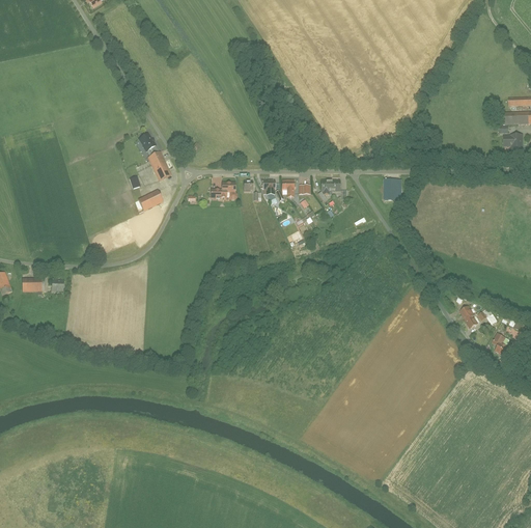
[(530,94),(507,96),(508,104),(530,103),(530,94)]
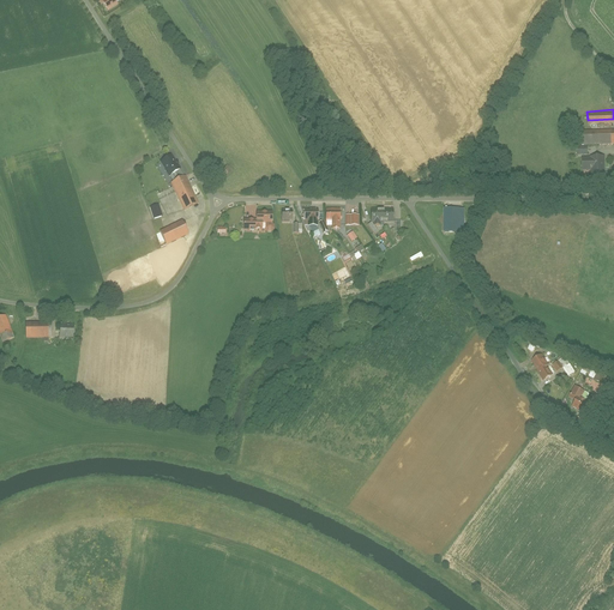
[(613,127),(579,128),(581,143),(613,140),(613,127)]
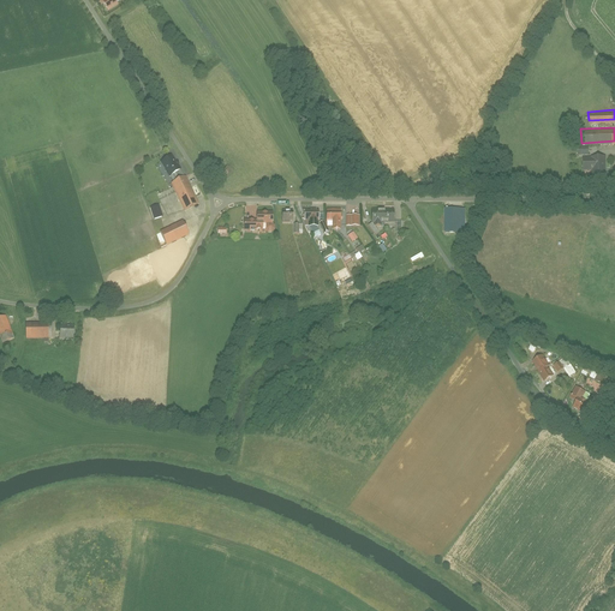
[(171,151),(159,159),(171,179),(183,172),(171,151)]
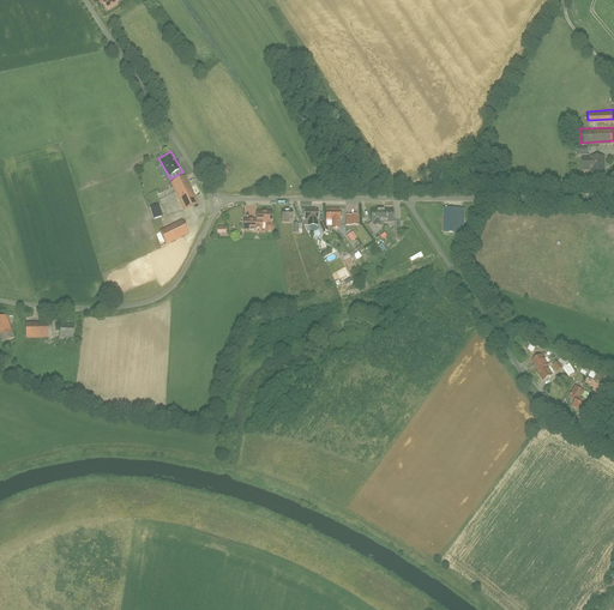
[(603,153),(581,155),(582,167),(591,165),(591,170),(605,170),(603,153)]
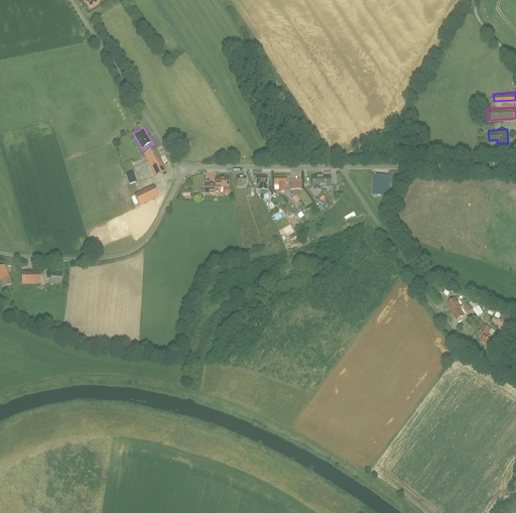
[(186,139),(185,138),(178,145),(183,150),(190,143),(186,139)]
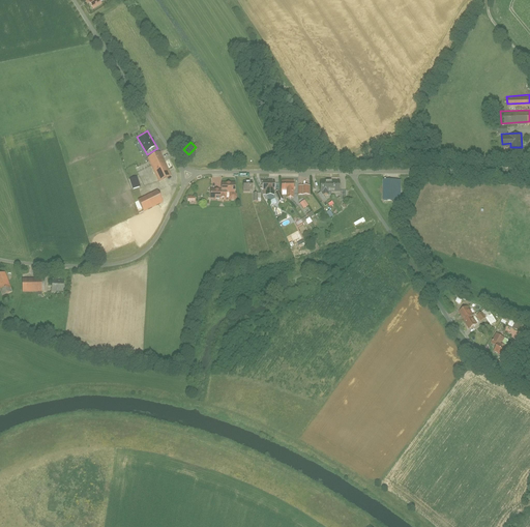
[(171,173),(158,149),(146,155),(157,179),(171,173)]
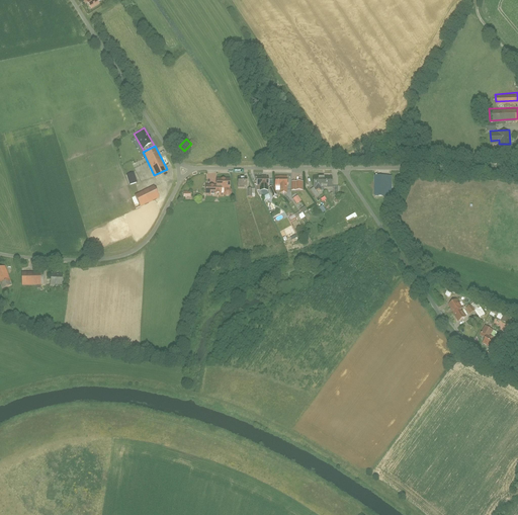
[(133,170),(125,172),(130,182),(136,180),(133,170)]
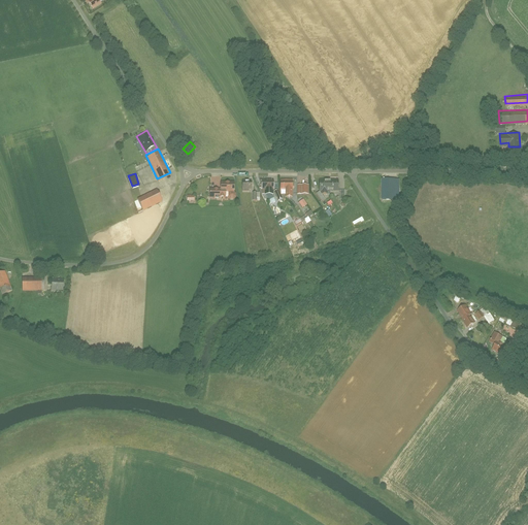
[(292,176),(279,176),(279,187),(284,187),(284,194),(292,194),(292,176)]
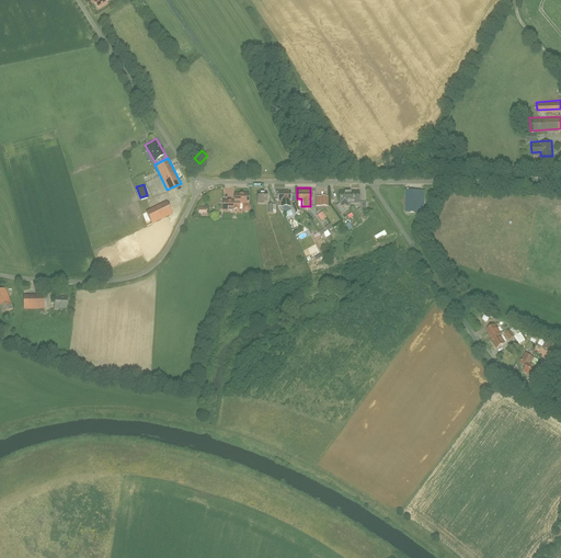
[(289,189),(276,189),(276,198),(276,204),(289,204),(289,189)]
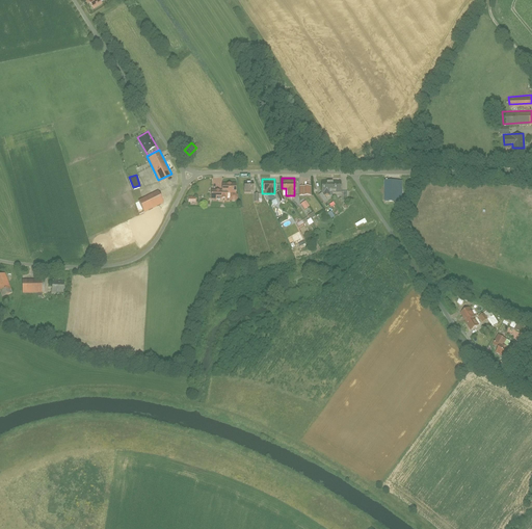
[(340,179),(320,179),(321,189),(322,189),(322,191),(328,191),(328,189),(340,189),(340,179)]
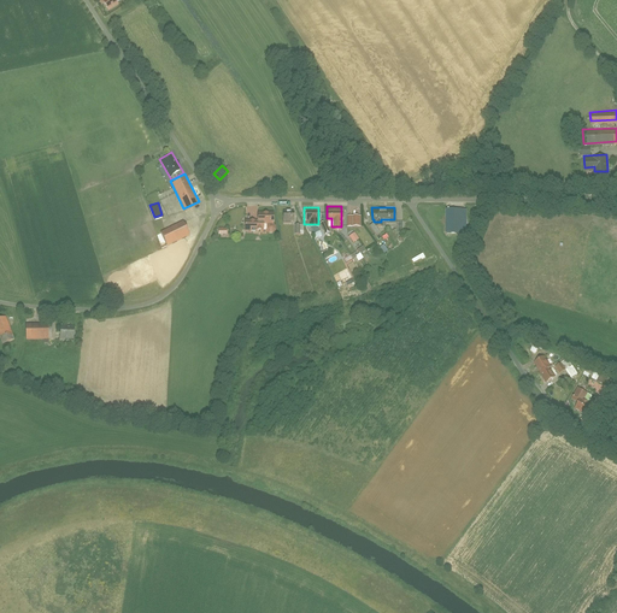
[(464,207),(445,207),(445,230),(464,230),(464,207)]
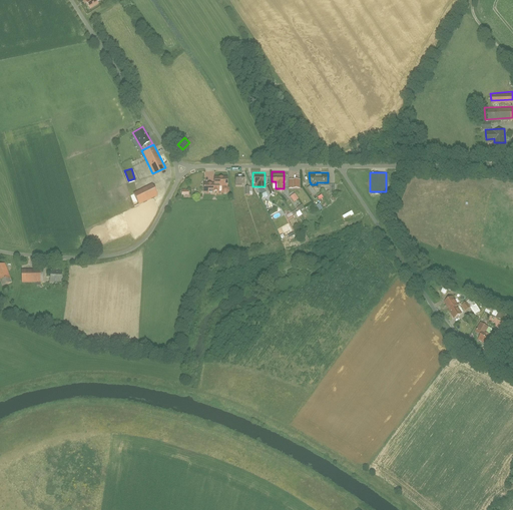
[(244,173),(234,173),(234,181),(244,181),(244,173)]
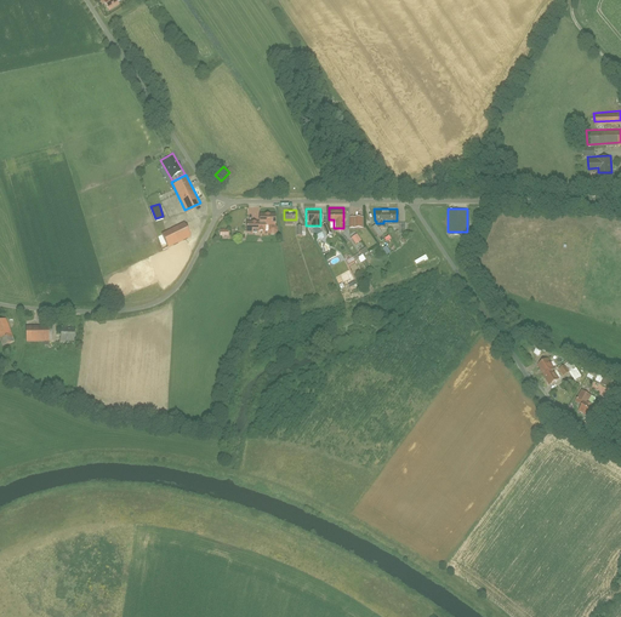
[(257,211),(257,218),(244,218),(244,229),(261,229),(261,222),(274,222),(274,211),(257,211)]
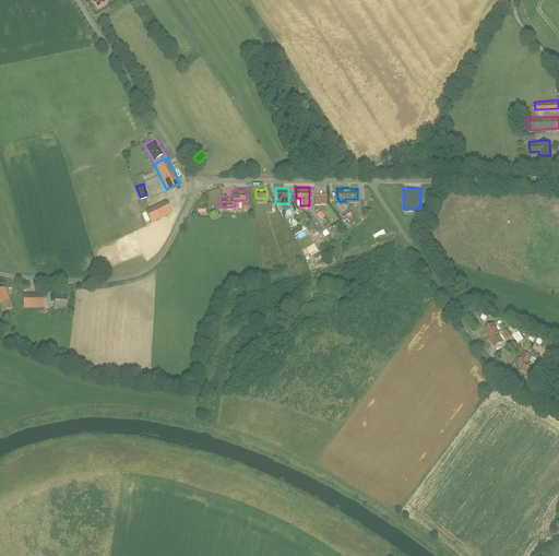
[(326,192),(314,192),(314,202),(326,202),(326,192)]
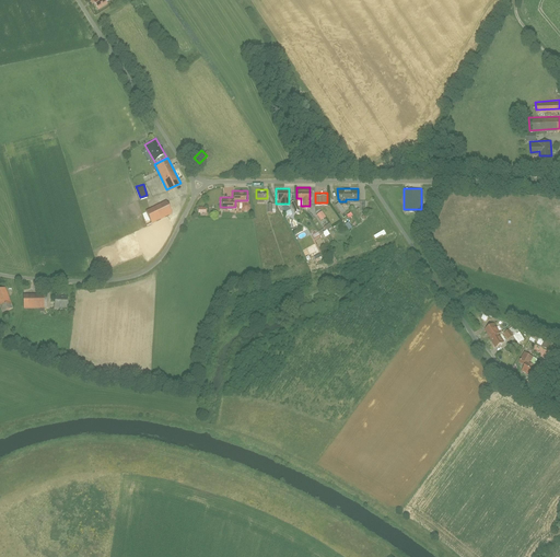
[(164,198),(144,208),(151,221),(171,211),(164,198)]
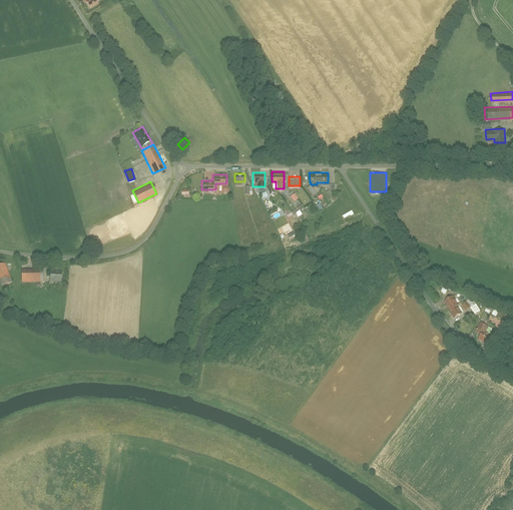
[(270,181),(266,183),(270,191),(274,189),(270,181)]
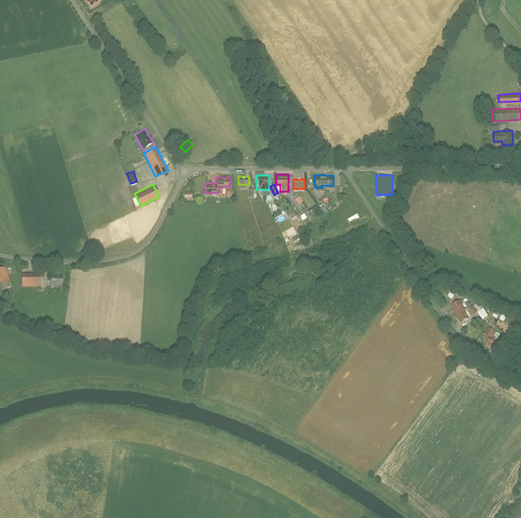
[(298,194),(294,196),(298,203),(302,199),(298,194)]
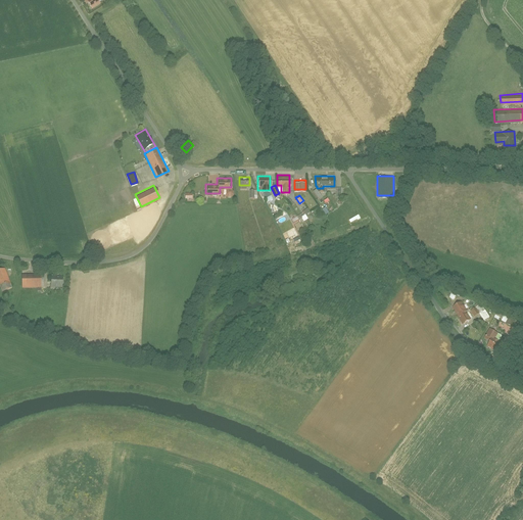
[(308,205),(303,208),(305,213),(302,215),(300,211),(297,215),(295,211),(291,215),(294,221),(301,217),(302,220),(310,217),(306,213),(311,209),(308,205)]
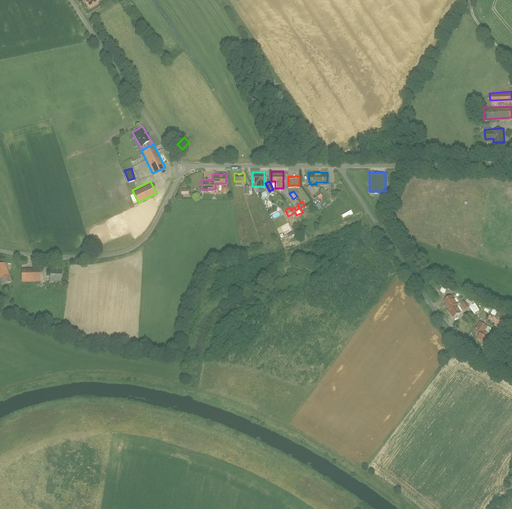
[(7,260),(0,262),(0,272),(1,276),(11,273),(7,260)]
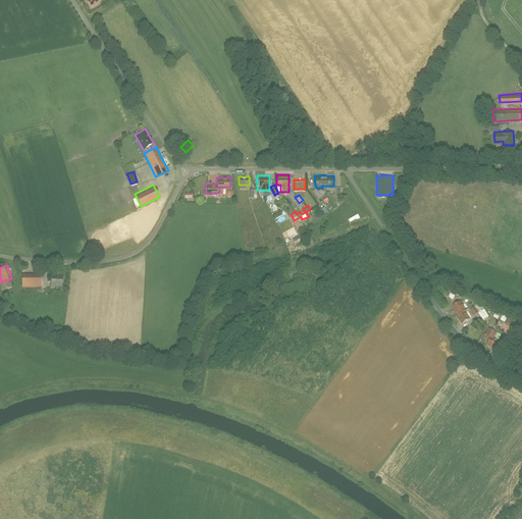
[(42,272),(23,272),(23,284),(43,284),(42,272)]
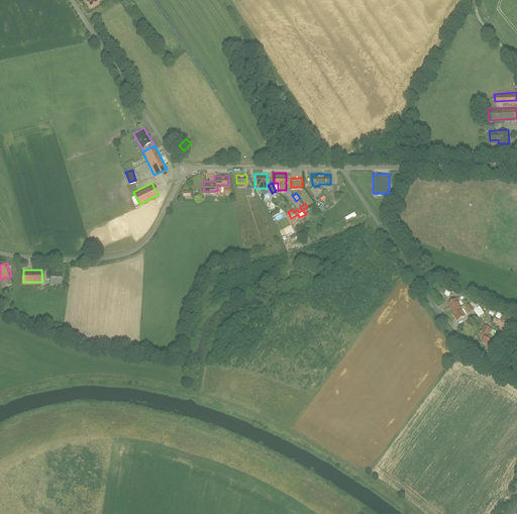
[(64,271),(52,271),(52,281),(64,281),(64,271)]
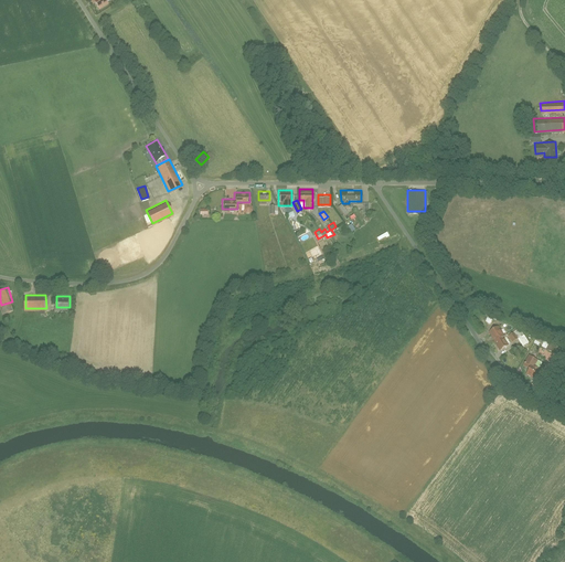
[(498,324),(488,329),(499,348),(509,342),(498,324)]
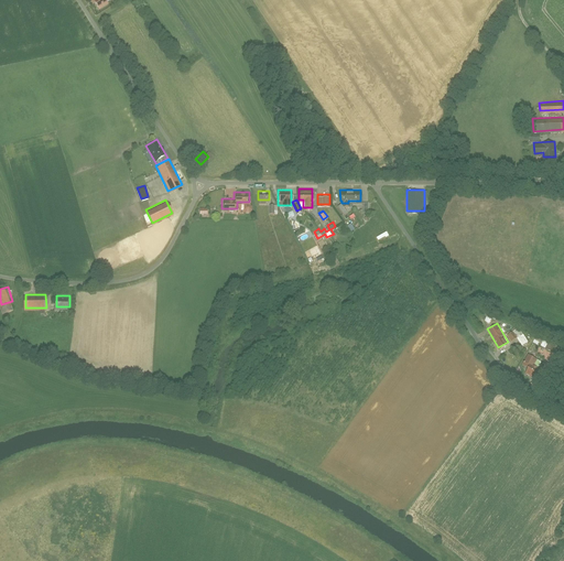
[(512,330),(507,332),(511,340),(517,336),(516,335),(512,330)]
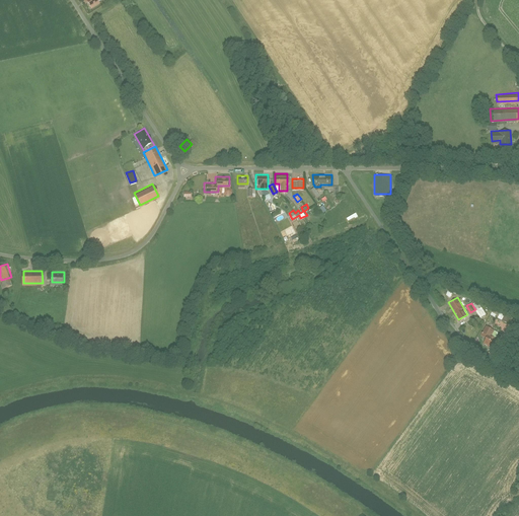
[(478,316),(485,312),(480,305),(474,308),(475,309),(478,316)]
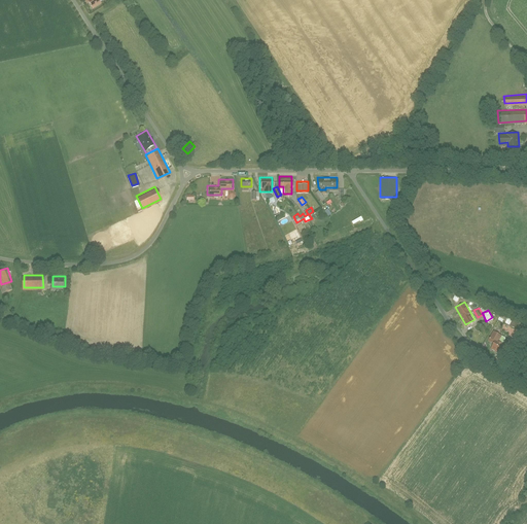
[(512,317),(510,323),(524,330),(526,324),(512,317)]
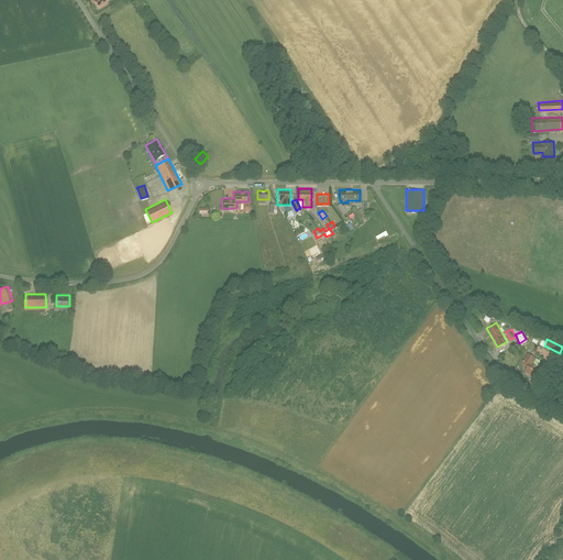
[(534,357),(526,351),(520,361),(526,363),(529,365),(531,362),(534,357)]
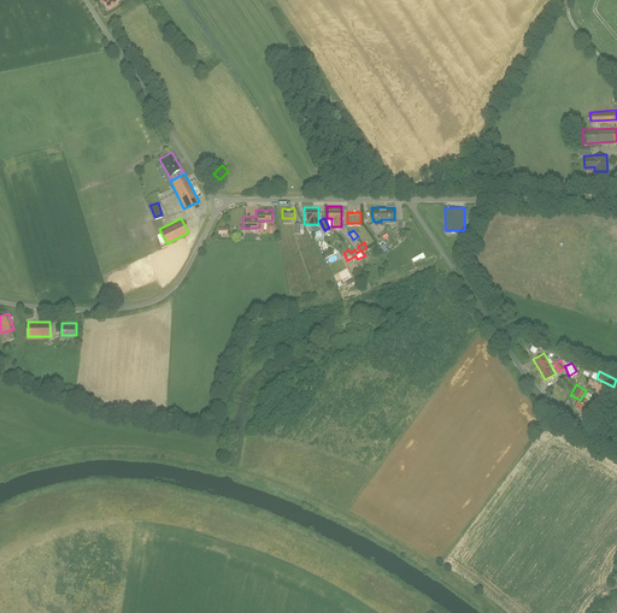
[(571,405),(583,411),(589,401),(582,396),(580,400),(576,398),(571,405)]
